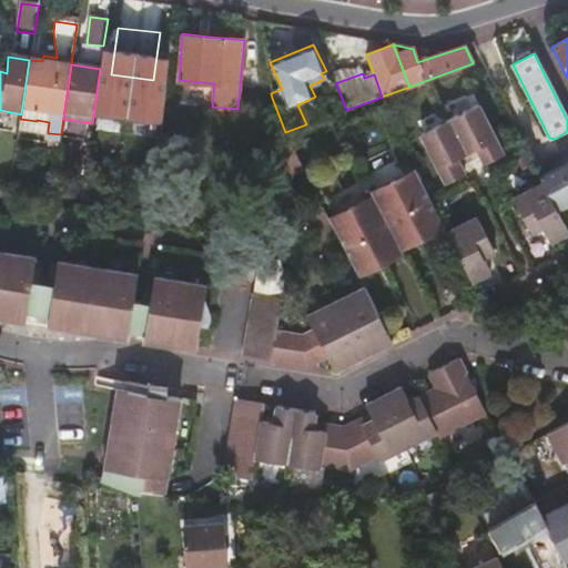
[(160,132),(164,95),(148,93),(141,131),(160,132)]
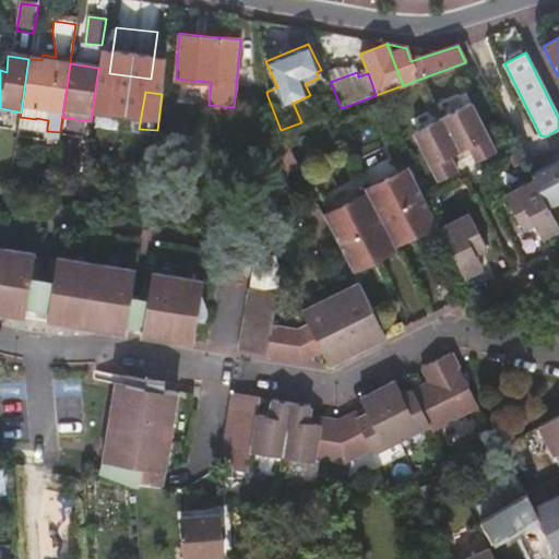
[(385,100),(378,103),(381,113),(389,109),(385,100)]
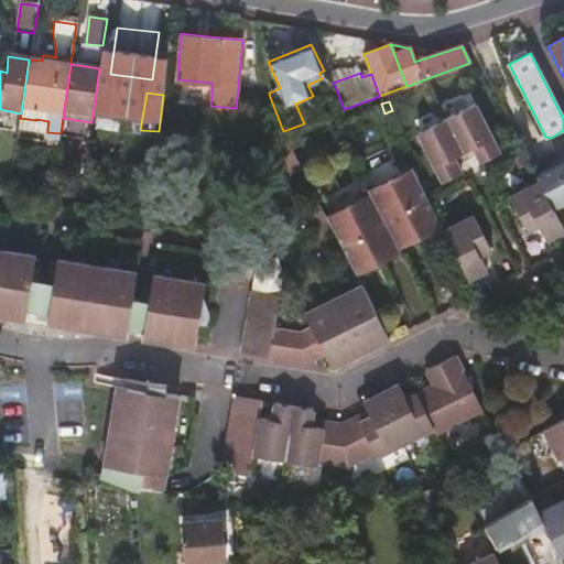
[(307,122),(299,102),(295,104),(304,123),(307,122)]
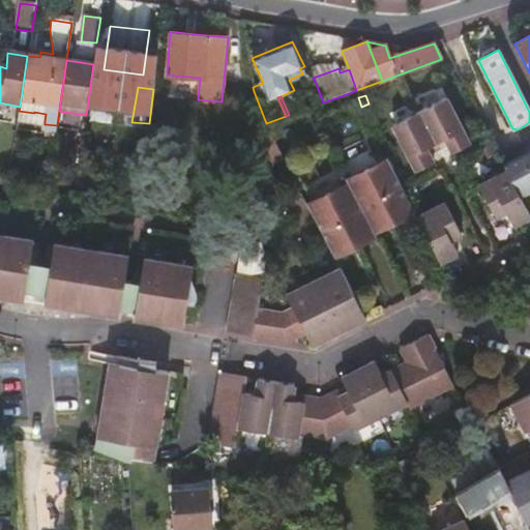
[(433,162),(429,153),(425,147),(434,143),(443,138),(446,144),(451,152),(468,144),(444,97),(417,111),(391,124),(415,171),(433,162)]
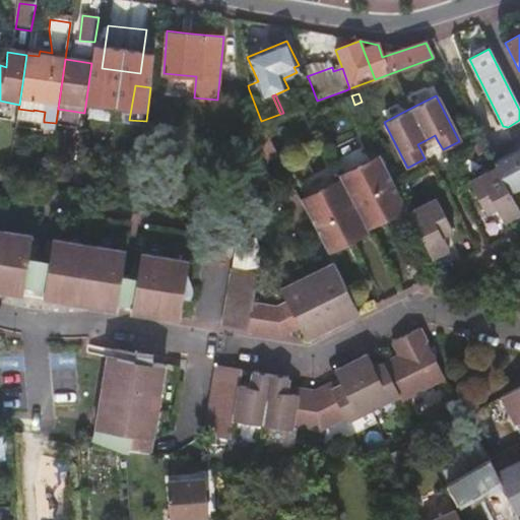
[(34,111),(18,109),(17,114),(17,115),(44,119),(45,112),(34,110),(34,111)]
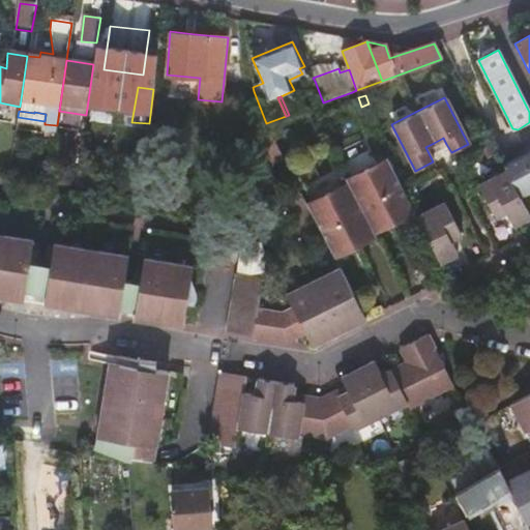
[(45,131),(55,134),(56,130),(57,125),(46,124),(45,131)]
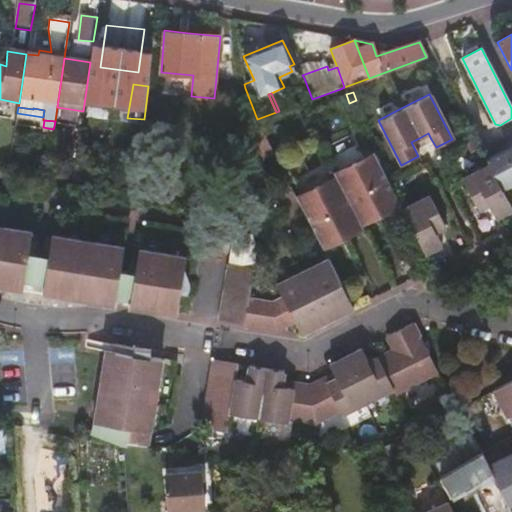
[(266,140),(260,125),(237,134),(247,158),(241,161),(244,167),(271,154),(266,140)]
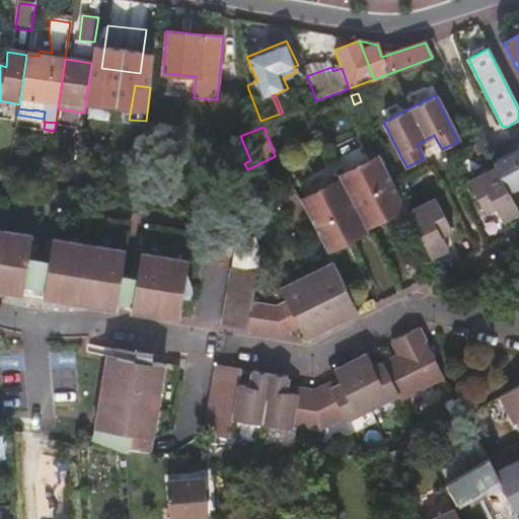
[(417,144),(420,150),(437,141),(434,135),(425,140),(417,144)]
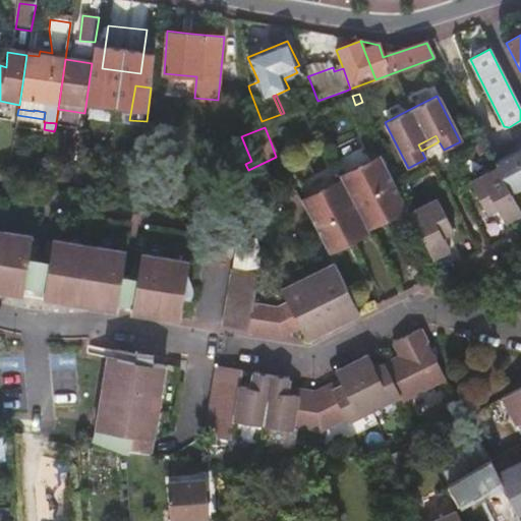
[(472,150),(476,158),(486,153),(482,145),(472,150)]
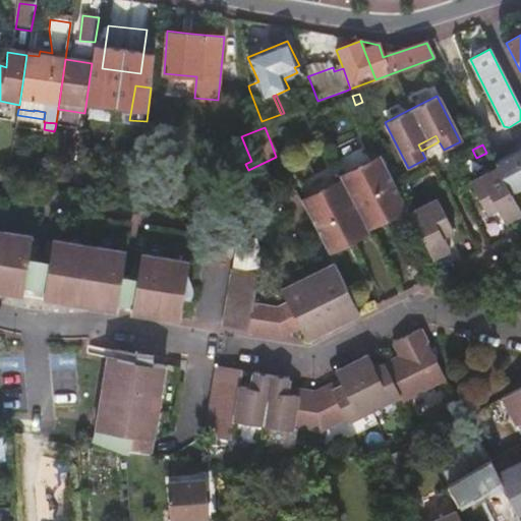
[(520,149),(494,163),(497,169),(510,194),(520,187),(520,149)]
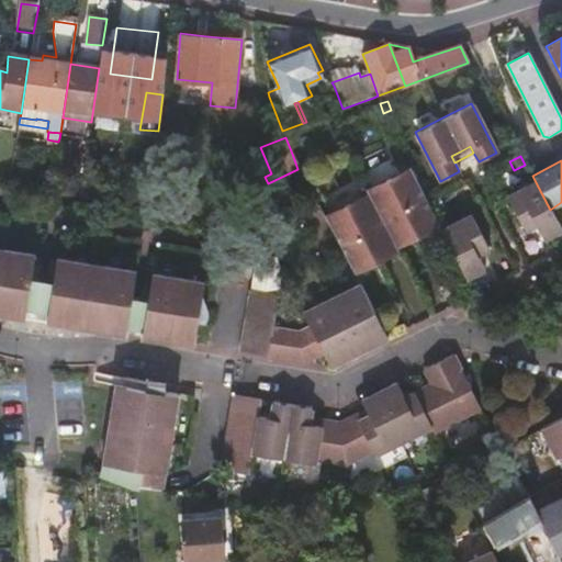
[(368,194),(367,194),(395,253),(397,251),(395,247),(438,225),(425,199),(409,168),(367,190),(368,194)]
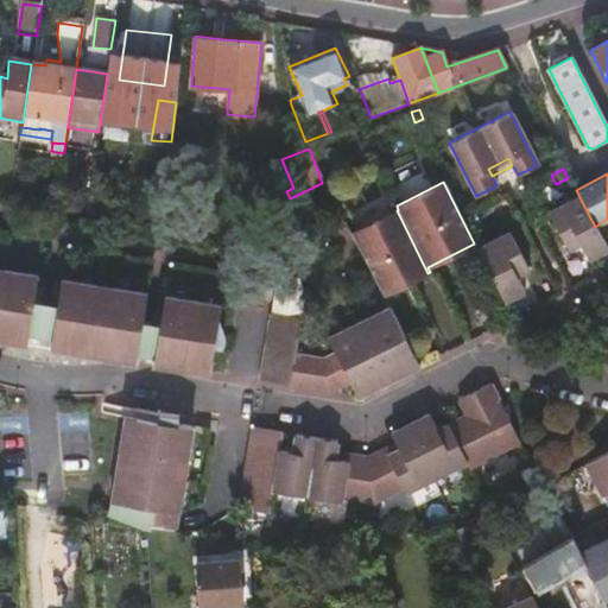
[(595,227),(580,197),(546,214),(567,251),(578,245),(587,260),(607,251),(595,227)]
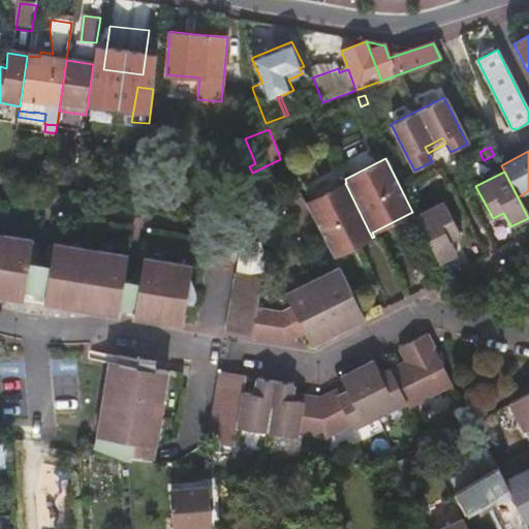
[(372,238),(345,183),(306,204),(334,257),(372,238)]
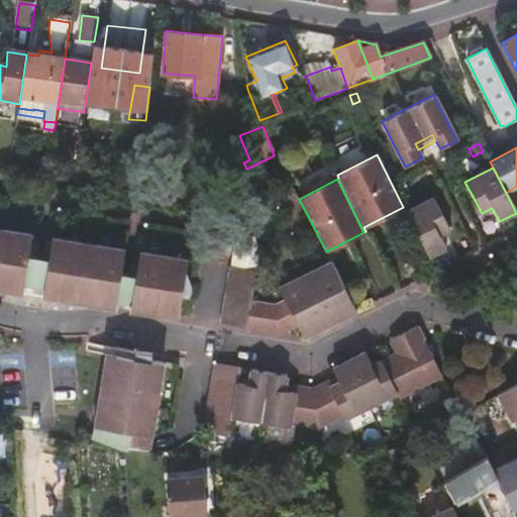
[(396,185),(400,195),(409,191),(404,181),(396,185)]
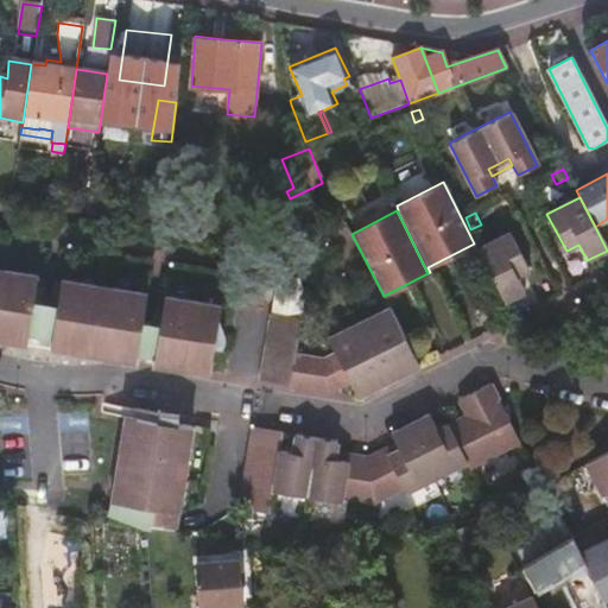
[(477,249),(505,302),(524,291),(517,276),(529,270),(510,233),(477,249)]
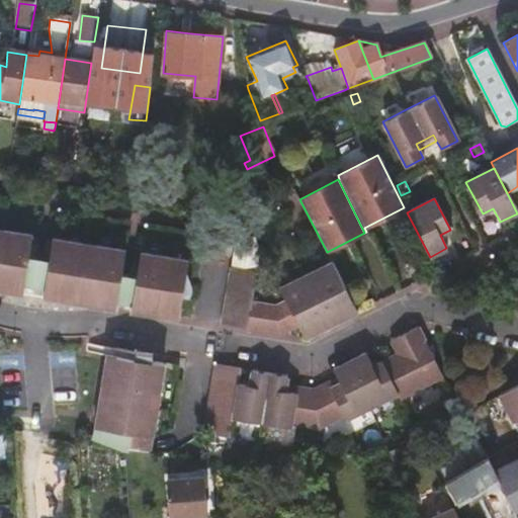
[(0,229),(0,280),(25,285),(30,259),(33,235),(0,229)]
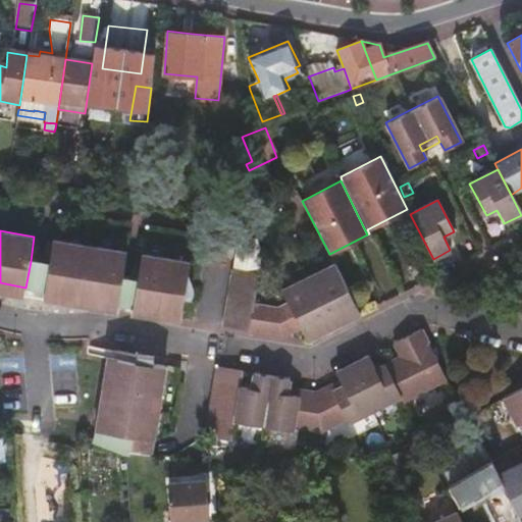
[(54,241),(50,264),(46,291),(75,296),(90,298),(88,306),(117,311),(118,306),(123,276),(127,252),(54,241)]
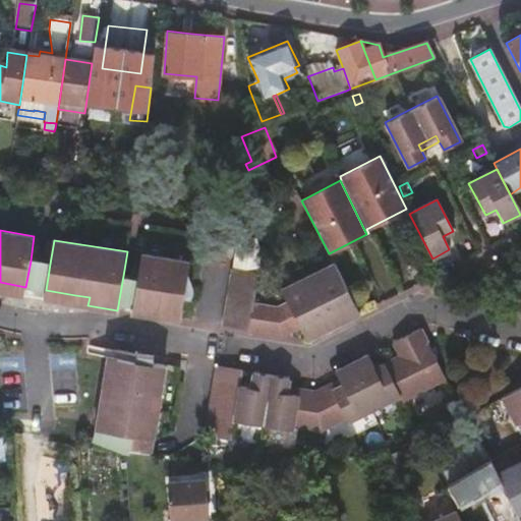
[(163,310),(182,313),(184,298),(189,299),(191,291),(190,282),(187,282),(190,263),(142,254),(138,278),(133,307),(132,313),(162,319),(163,310)]
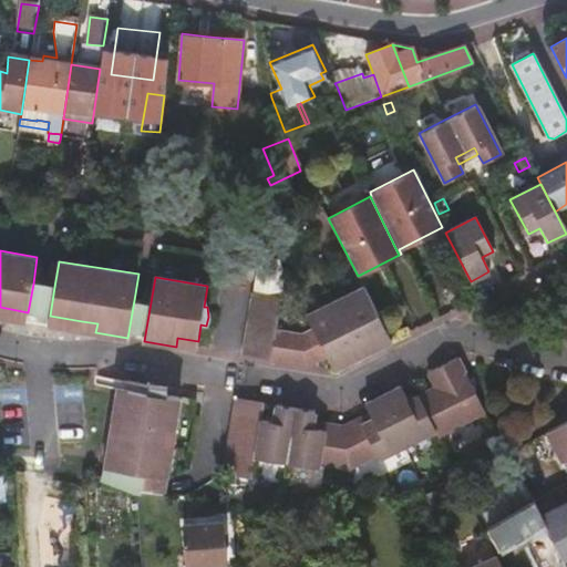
[(54,287),(33,284),(28,312),(50,316),(54,287)]
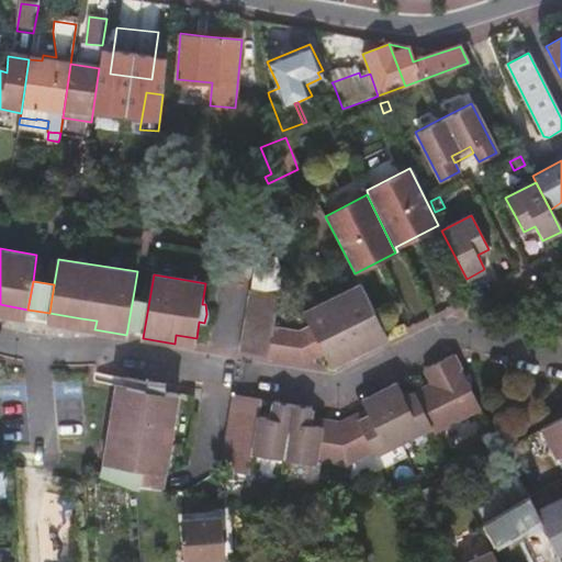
[(386,340),(359,285),(303,315),(310,327),(323,353),(330,369),(343,362),(359,355),(377,346),(386,340)]
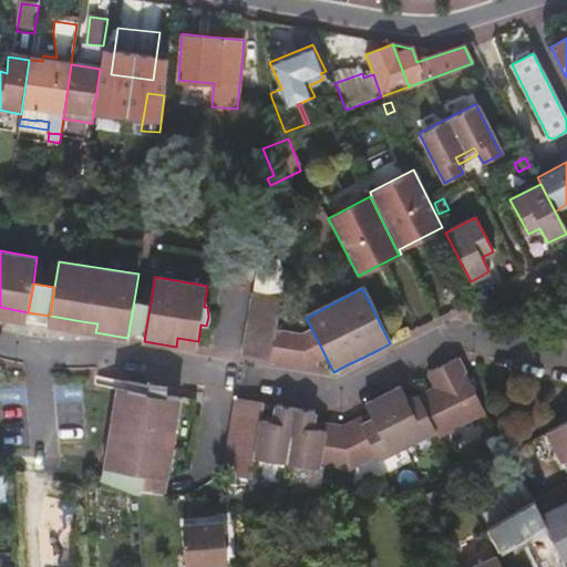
[(270,361),(276,332),(280,298),(253,292),(243,357),(270,361)]
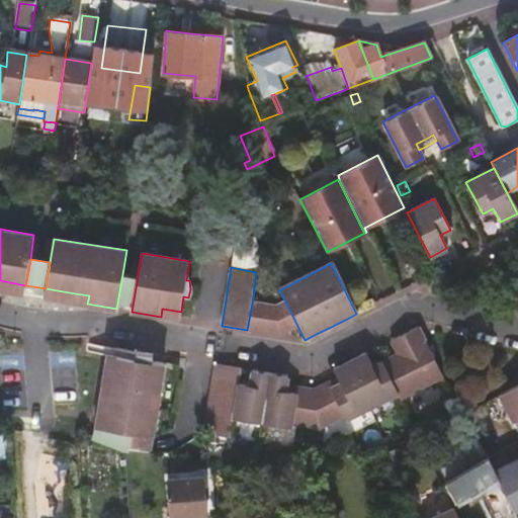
[(138,276),(122,274),(117,304),(133,306),(138,276)]
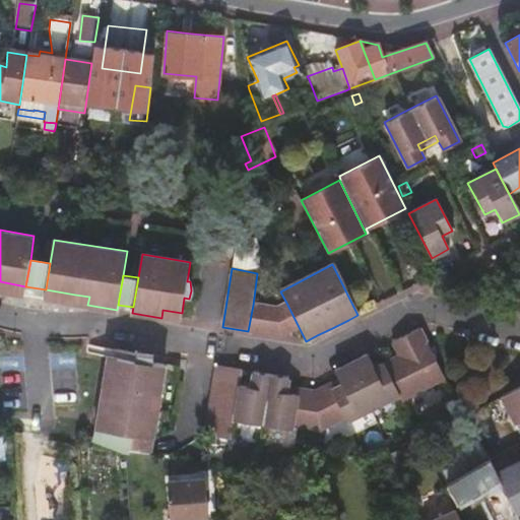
[(0,281),(0,289),(24,295),(25,286),(0,281)]
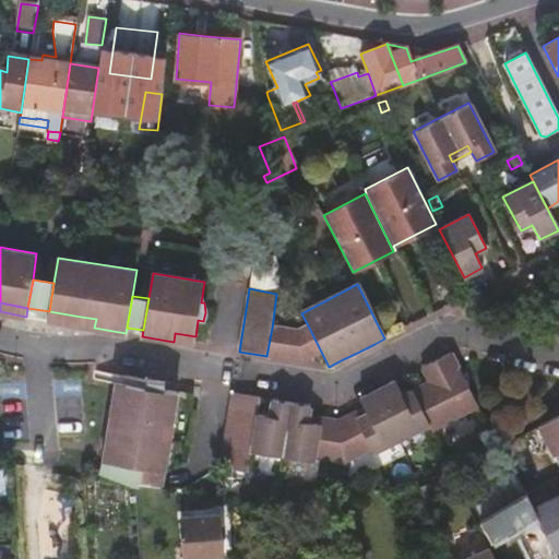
[(80,325),(81,317),(49,311),(48,320),(80,325)]
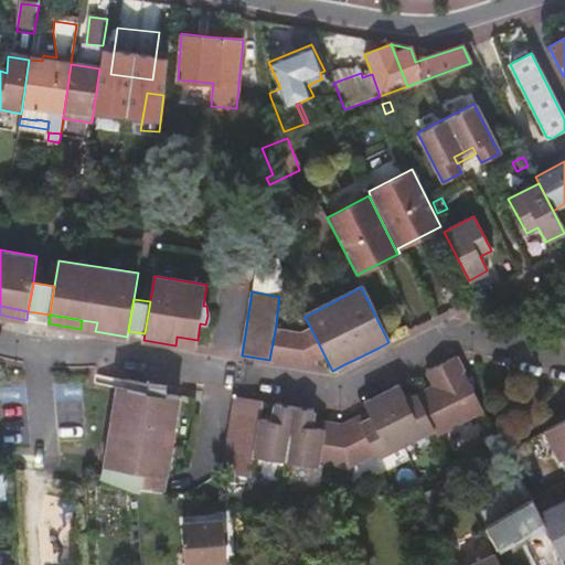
[(81,329),(95,331),(97,322),(82,320),(81,329)]
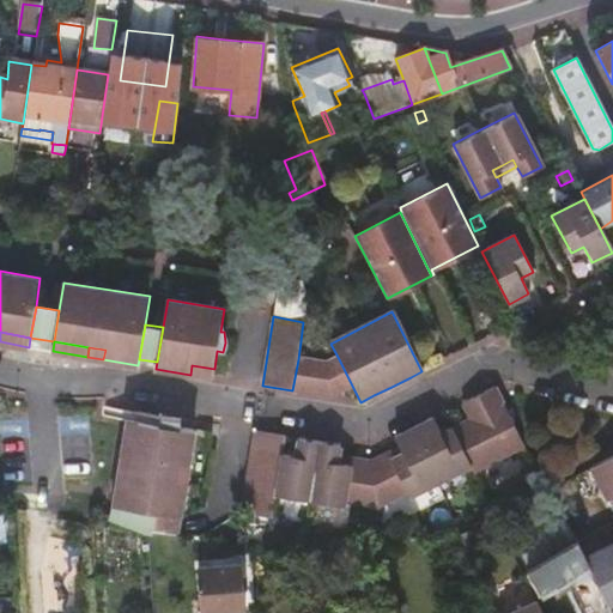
[(352,386),(338,357),(323,363),(298,359),(292,390),(329,396),(352,386)]
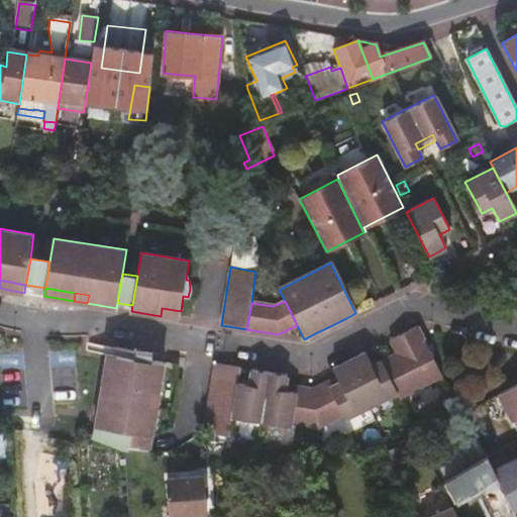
[(180,319),(181,311),(162,308),(161,316),(180,319)]
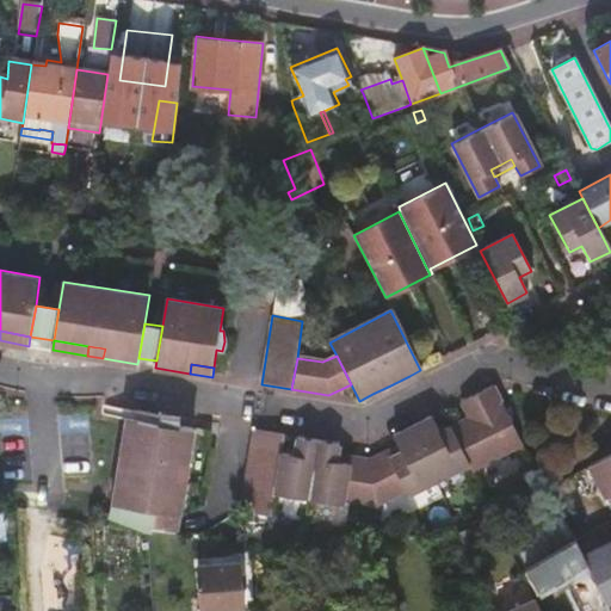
[(281,455),(275,495),(308,501),(341,507),(343,504),(375,510),(406,493),(408,497),(438,482),(468,467),(471,473),(522,446),(492,388),(460,403),(468,420),(450,429),(439,434),(436,430),(431,419),(412,429),(394,437),(399,448),(402,455),(390,461),(387,454),(369,463),(349,460),(349,466),(337,463),(338,458),(339,445),(319,442),(298,438),(296,451),(295,457),(281,455)]
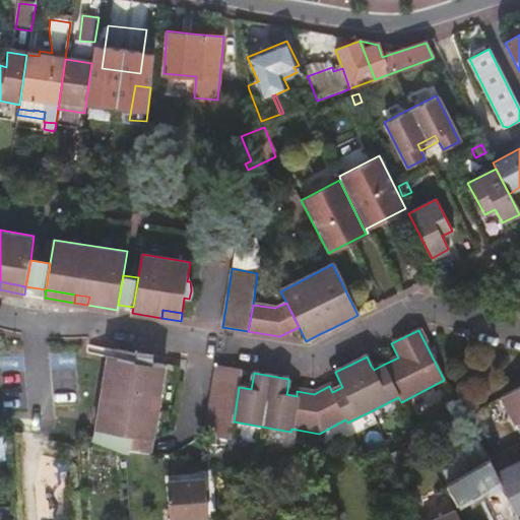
[(109,356),(149,364),(150,356),(95,347),(94,354),(109,356)]
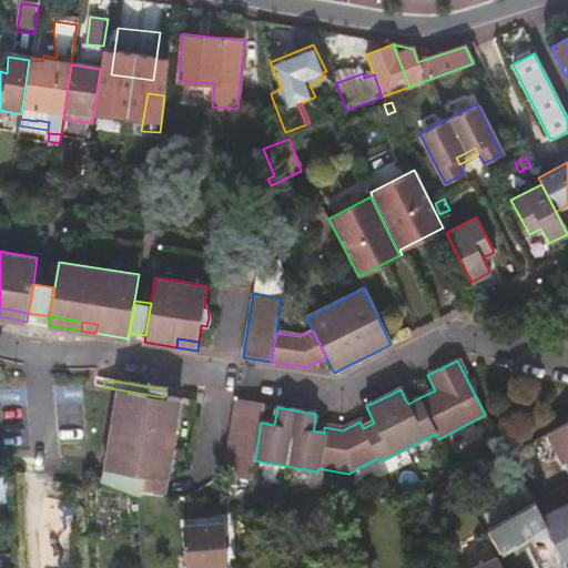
[(138,474),(134,493),(137,494),(164,497),(166,479),(172,447),(180,399),(163,397),(119,389),(114,422),(122,423),(120,437),(112,436),(107,468),(114,469),(138,474)]
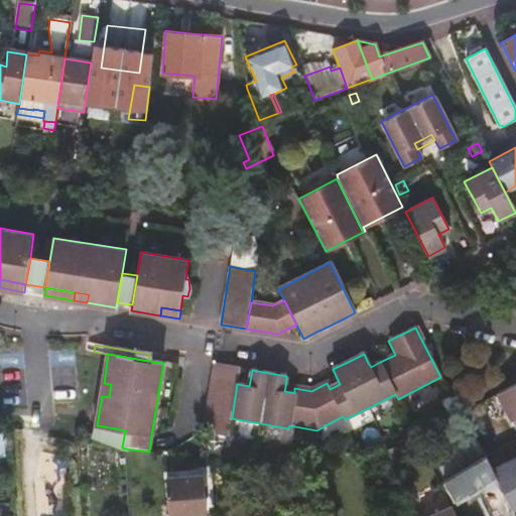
[(229,437),(232,418),(237,384),(238,379),(240,369),(214,365),(203,433),(229,437)]
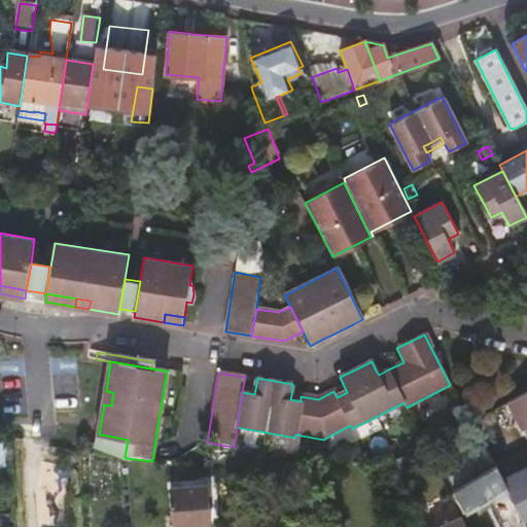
[(347,392),(344,386),(334,391),(337,397),(347,392)]
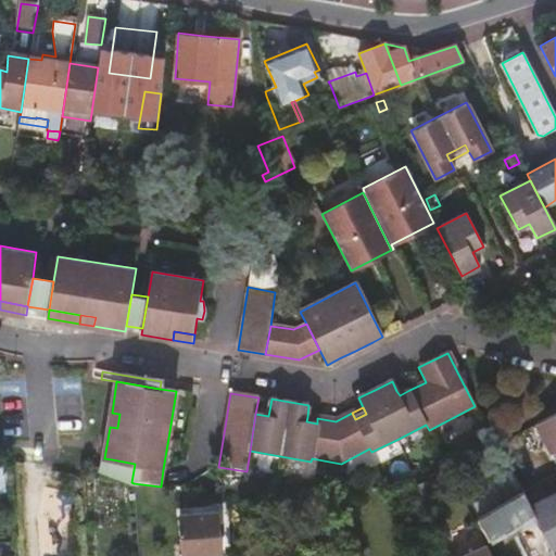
[(555,460),(555,412),(535,422),(555,460)]
